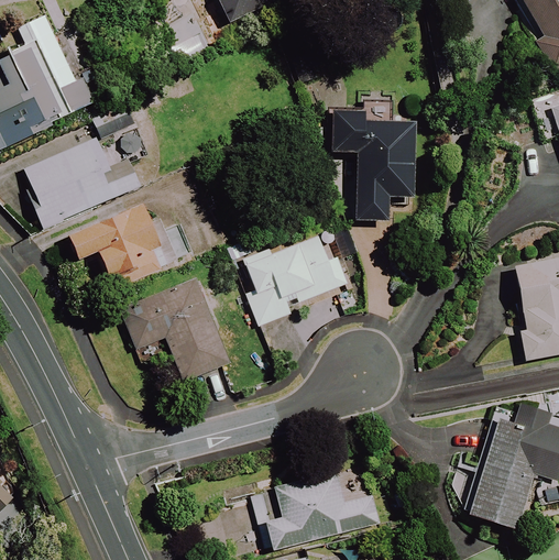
[(220,0),(231,21),(274,0),(220,0)]
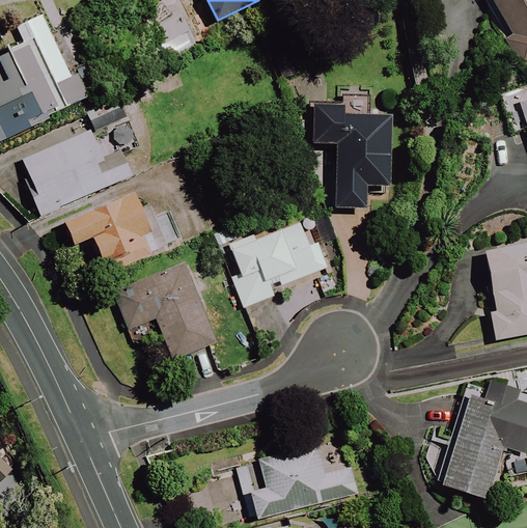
[(498,0),(514,33),(507,35),(522,65),(526,63),(526,0),(498,0)]
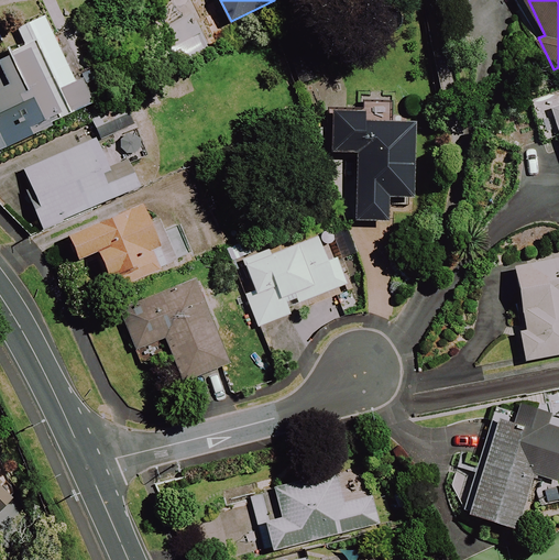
[(35,127),(58,117),(59,120),(99,103),(67,28),(33,43),(0,56),(0,65),(4,76),(0,78),(0,150),(39,133),(35,127)]
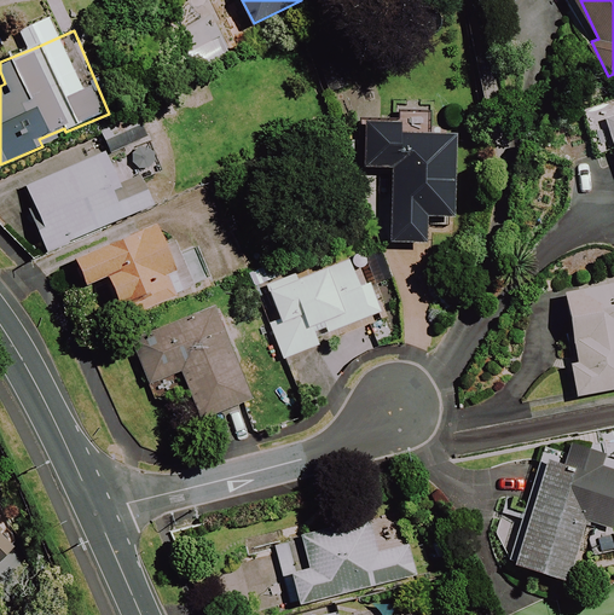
[(446,135),(447,111),(401,110),(400,133),(372,132),(371,167),(393,168),(389,242),(427,244),(428,216),(452,218),(456,135),(446,135)]
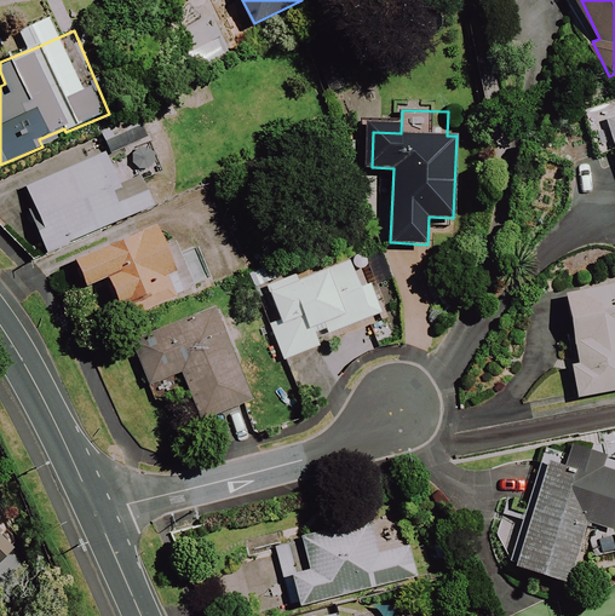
[(614,111),(604,115),(614,144),(614,111)]
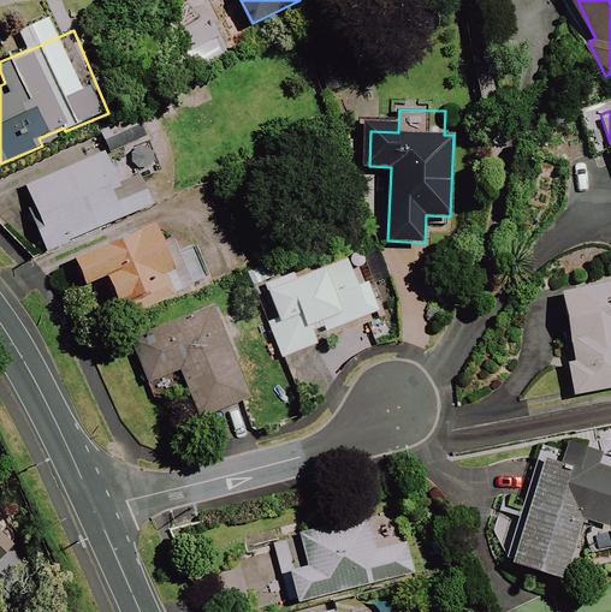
[(116,124),(126,146),(150,135),(141,113),(116,124)]
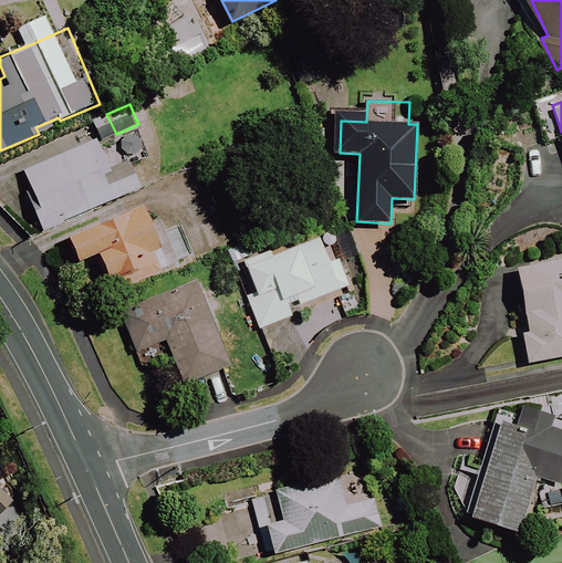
[(112,170),(97,139),(22,171),(47,228),(142,187),(131,162),(112,170)]
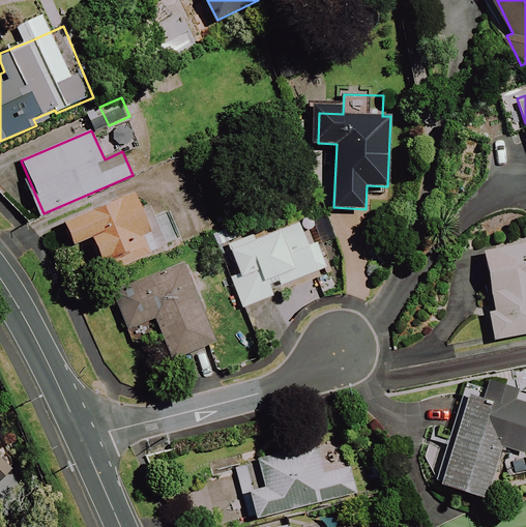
[(91,233),(107,272),(169,247),(152,206),(142,210),(135,192),(64,221),(71,241),(91,233)]
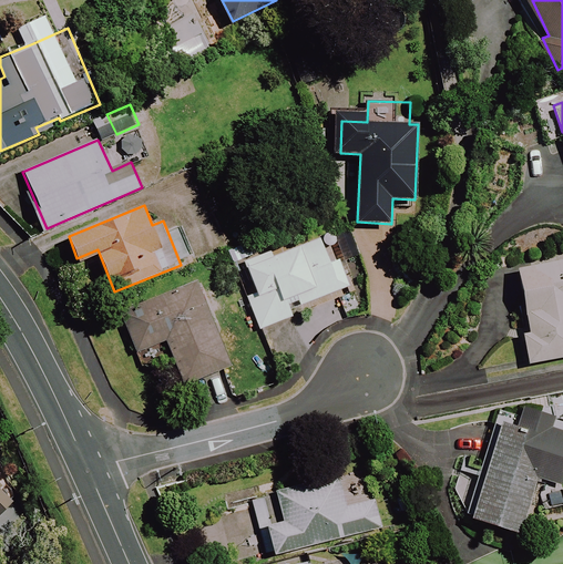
[(350,286),(331,231),(245,262),(256,290),(248,294),(260,328),(295,316),(289,299),(298,296),(302,304),(350,286)]
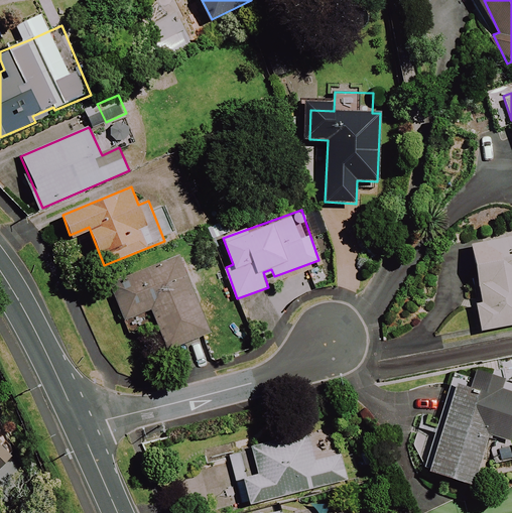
[(511,234),(471,243),(484,301),(476,303),(482,330),(489,328),(511,323),(511,234)]
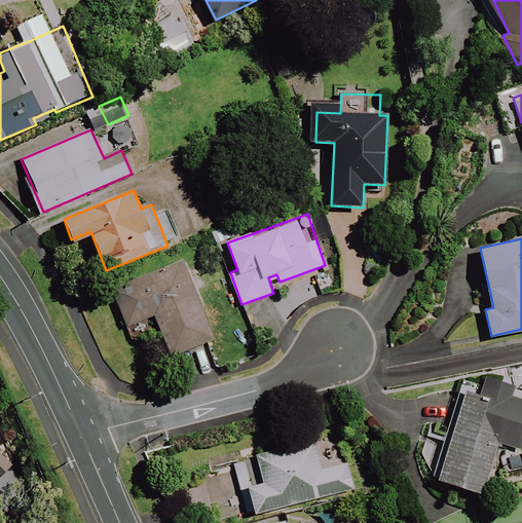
[(215,338),(185,260),(111,289),(125,326),(155,314),(171,355),(215,338)]
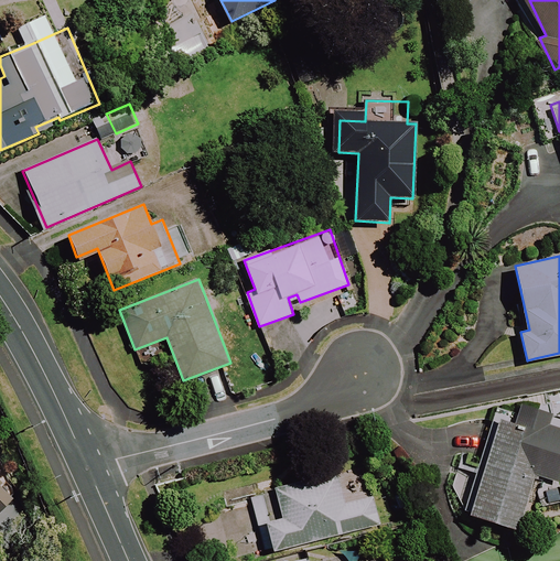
[(466,443),(453,484),(471,515),(518,529),(536,474),(559,481),(559,429),(548,424),(550,414),(535,410),(528,429),(501,420),(491,452),(466,443)]
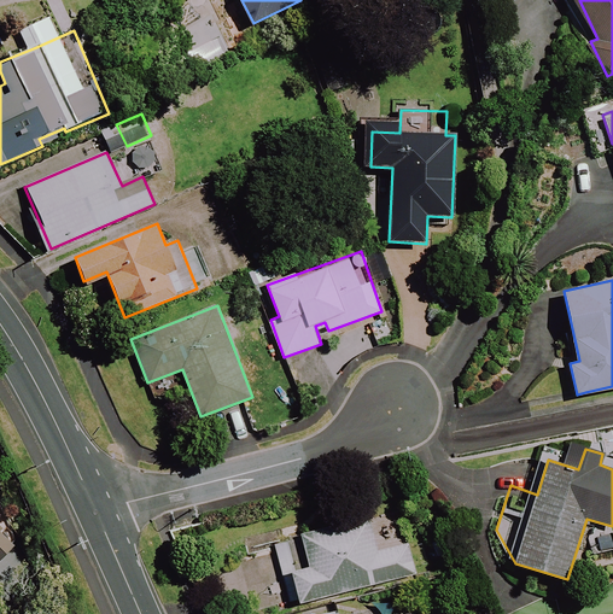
[(0,559),(24,537),(0,510),(0,559)]
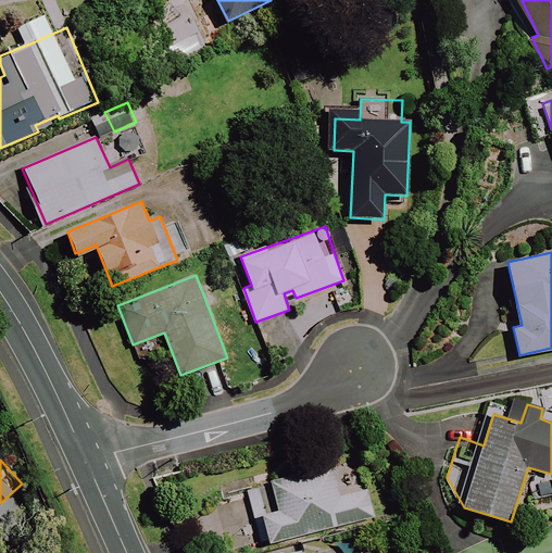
[(340,494),(333,464),(273,479),(280,508),(262,514),(270,542),(375,516),(367,487),(340,494)]
